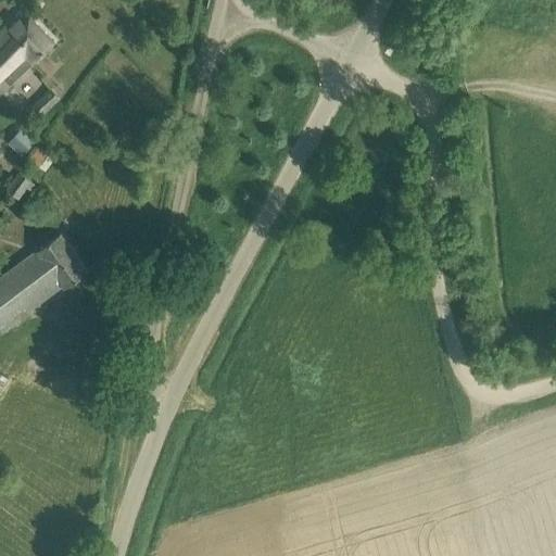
[(23,9),(0,32),(0,95),(12,84),(8,78),(15,71),(20,74),(54,40),(23,9)]
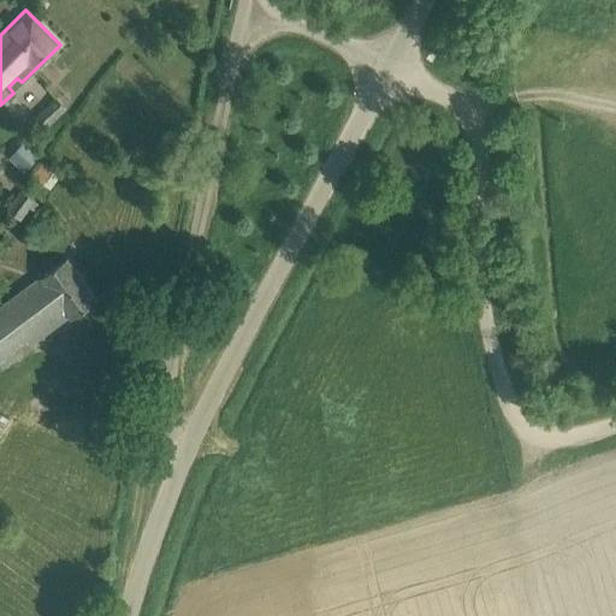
[(55,95),(30,123),(41,134),(66,106),(55,95)]
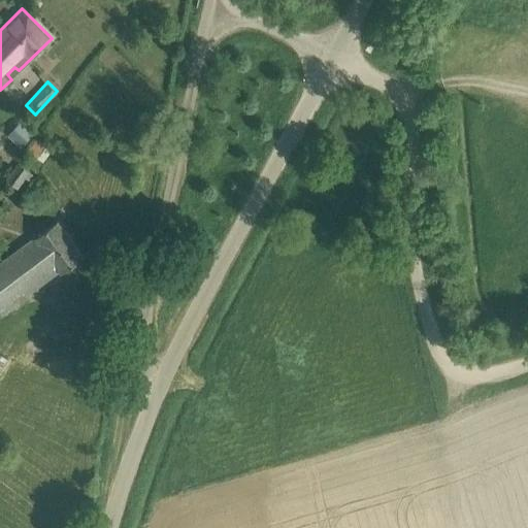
[(4,136),(18,149),(29,135),(17,124),(4,136)]
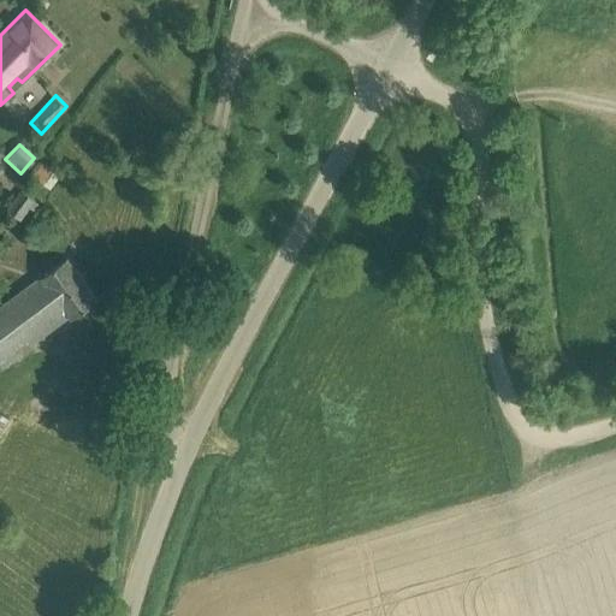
[(43,163),(34,177),(51,189),(60,175),(43,163)]
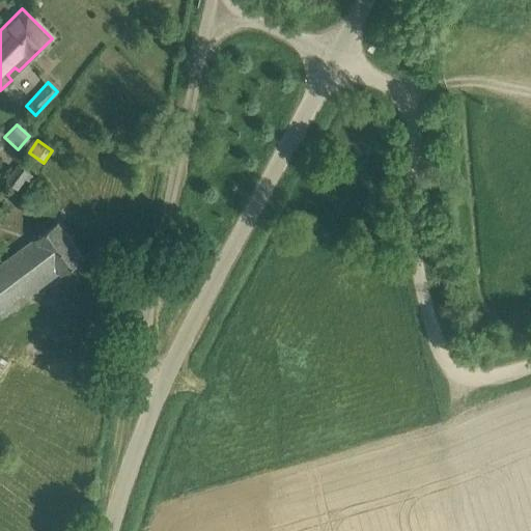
[(34,176),(19,164),(5,180),(18,190),(26,178),(30,182),(34,176)]
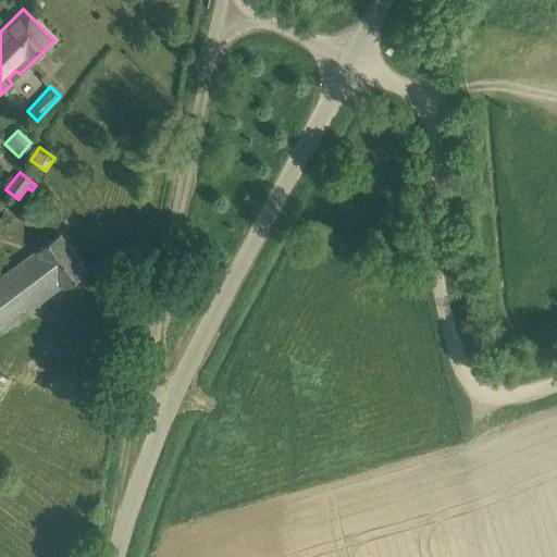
[(0,331),(1,331),(2,333),(17,322),(12,316),(23,307),(27,312),(62,286),(64,288),(88,271),(61,233),(1,276),(0,275),(0,331)]
